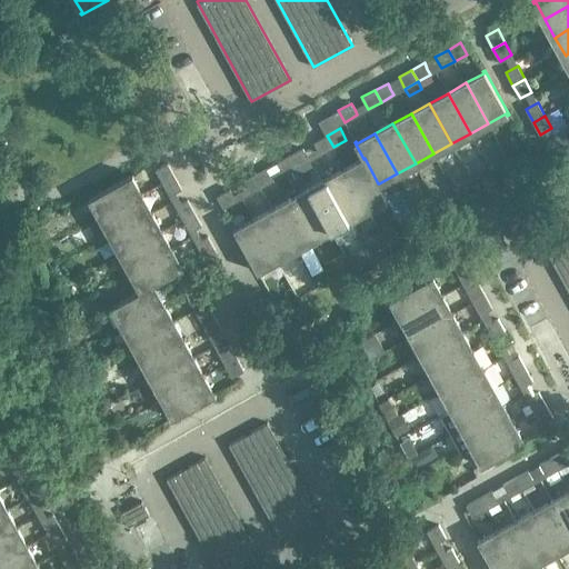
[(333,147),(327,136),(315,142),(321,155),(333,147)]
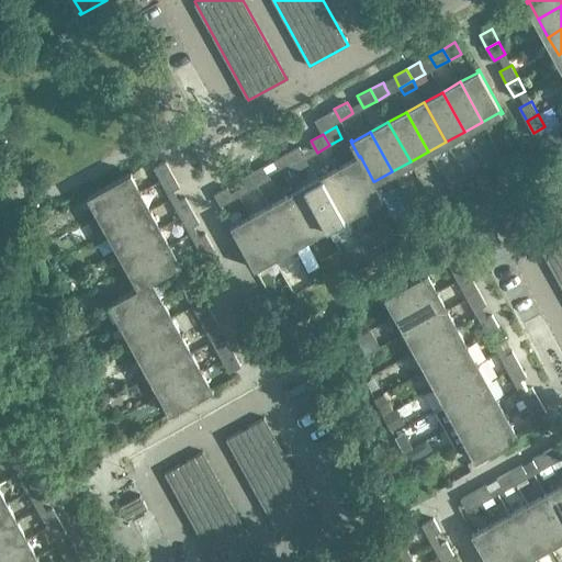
[(558,150),(551,137),(539,144),(547,157),(558,150)]
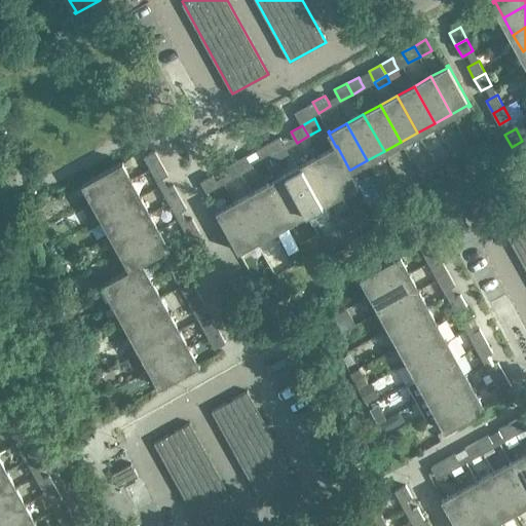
[(287,148),(284,143),(280,138),(268,144),(274,154),(287,148)]
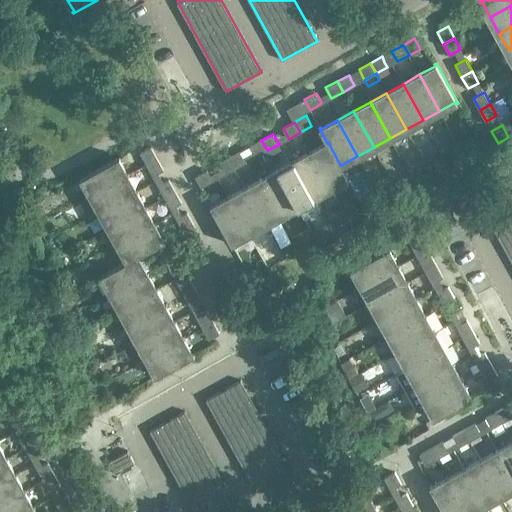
[(267,150),(261,140),(250,146),(256,157),(267,150)]
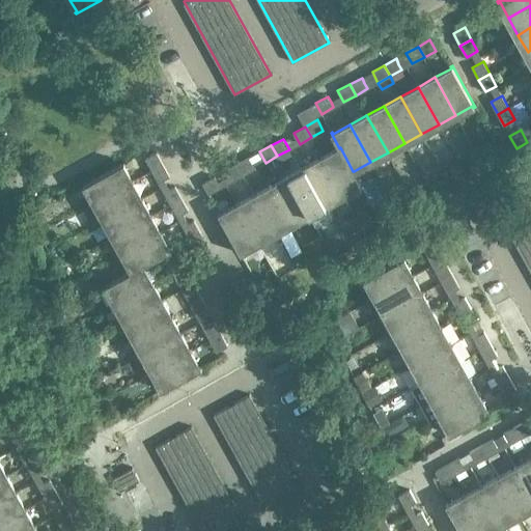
[(340,147),(339,148),(323,158),(343,195),(360,186),(361,188),(362,188),(354,173),(355,173),(354,171),(353,171),(340,147)]
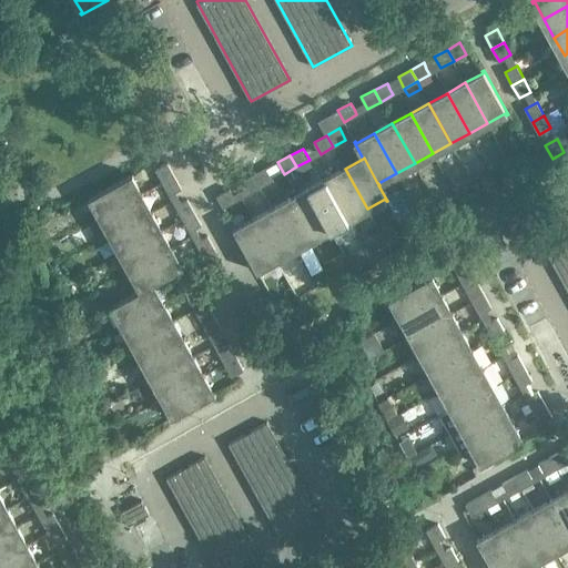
[(174,175),(168,163),(155,170),(163,182),(174,175)]
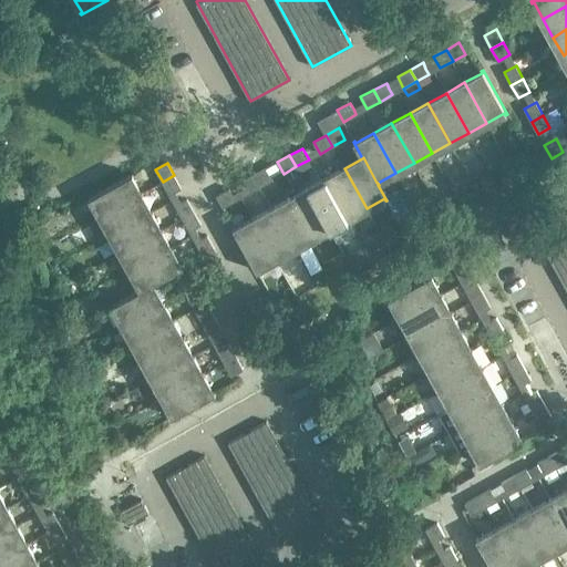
[(300,175),(296,166),(284,174),(288,182),(300,175)]
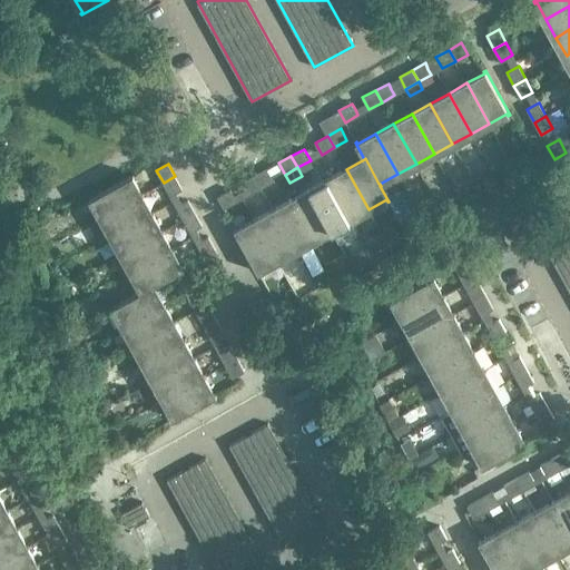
[(274,180),(271,174),(267,169),(254,176),(261,188),(274,180)]
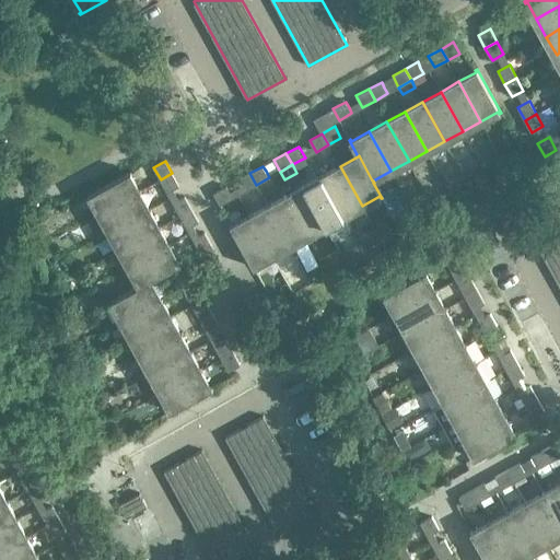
[(362,206),(340,166),(322,176),(343,216),(362,206)]
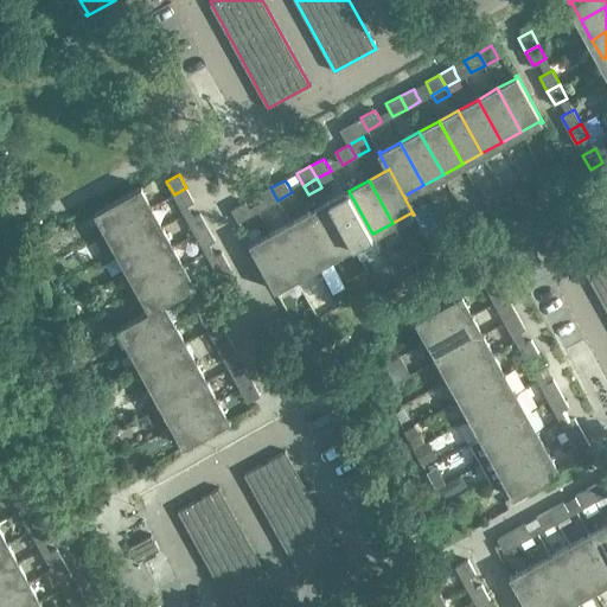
[(108,231),(151,208),(140,189),(142,187),(141,186),(94,212),(95,213),(97,212),(108,231)]
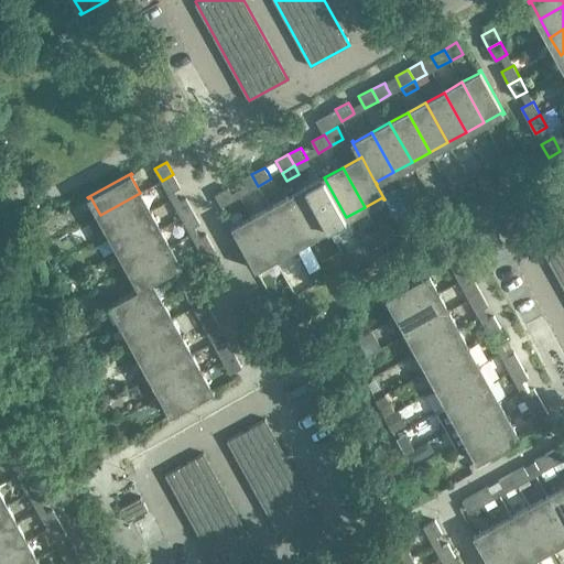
[(180,187),(173,174),(162,181),(169,194),(180,187)]
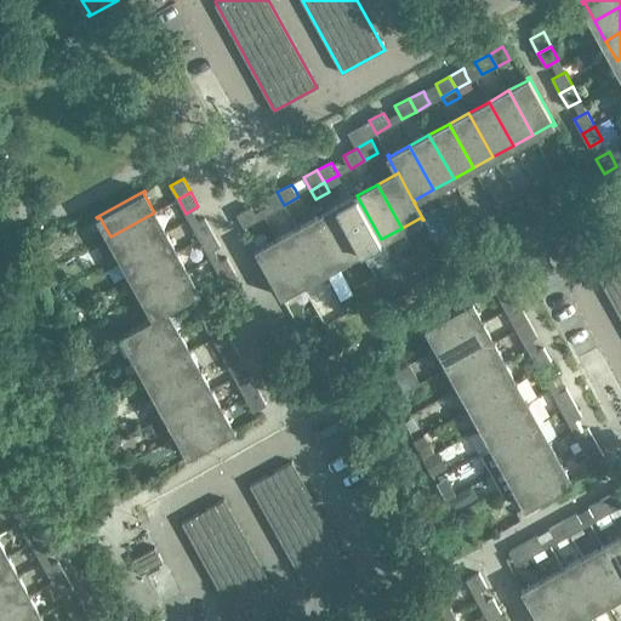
[(284,205),(277,192),(263,200),(271,212),(284,205)]
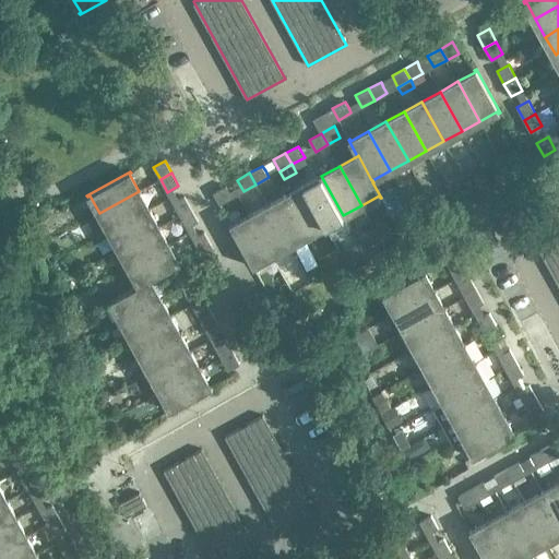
[(343,215),(321,176),(304,186),(325,225),(343,215)]
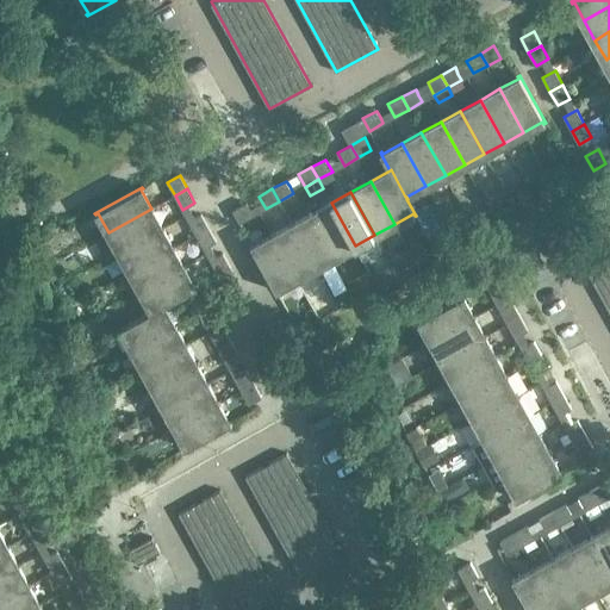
[(254,216),(250,209),(247,203),(232,211),(240,223),(254,216)]
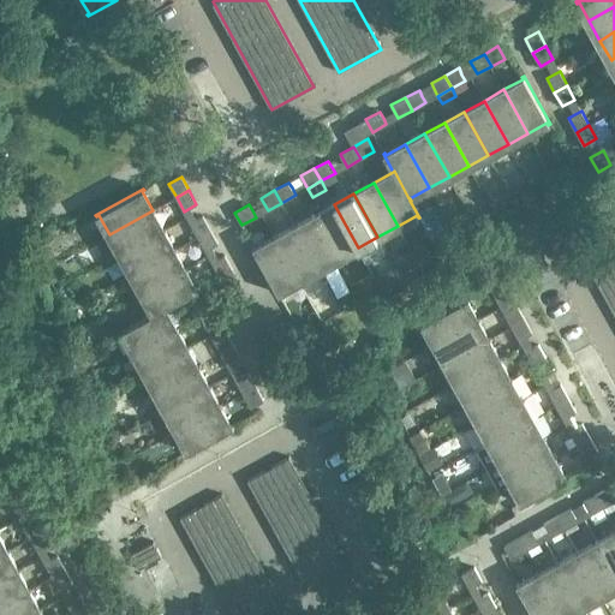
[(358,248),(334,204),(314,215),(338,258),(358,248)]
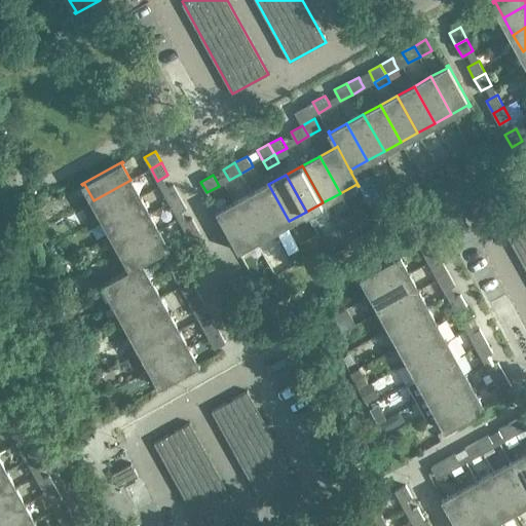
[(103,217),(140,196),(130,180),(94,200),(103,217)]
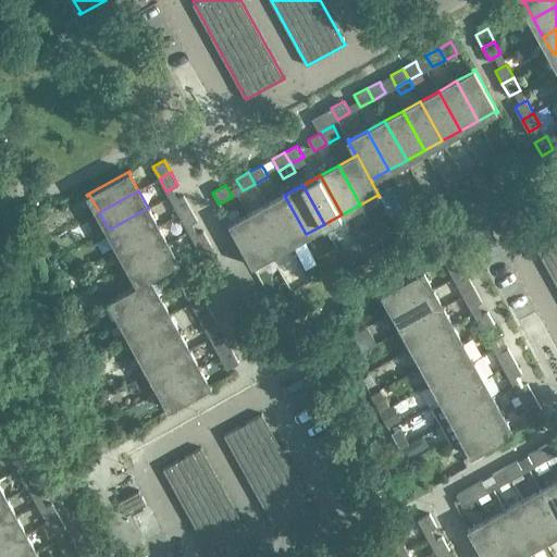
[(306,234),(284,195),(267,205),(288,245),(306,234)]
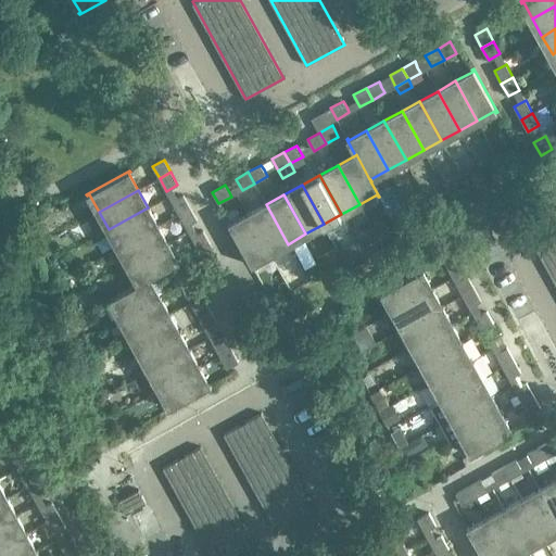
[(190,207),(184,196),(172,202),(179,214),(190,207)]
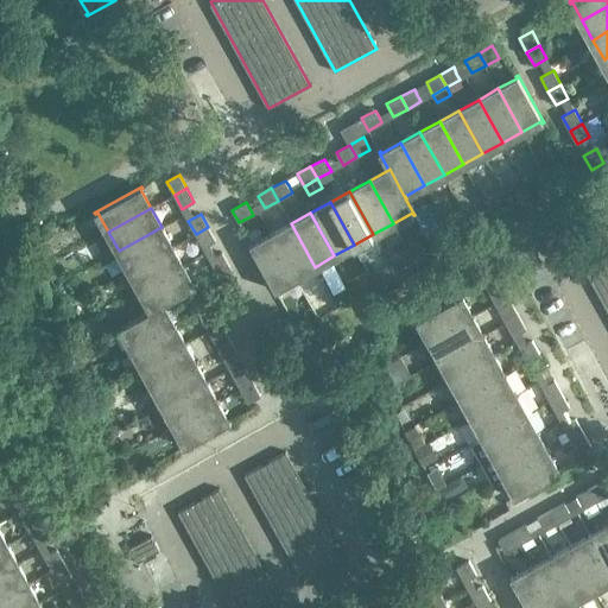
[(315,267),(291,223),(271,234),(296,278),(315,267)]
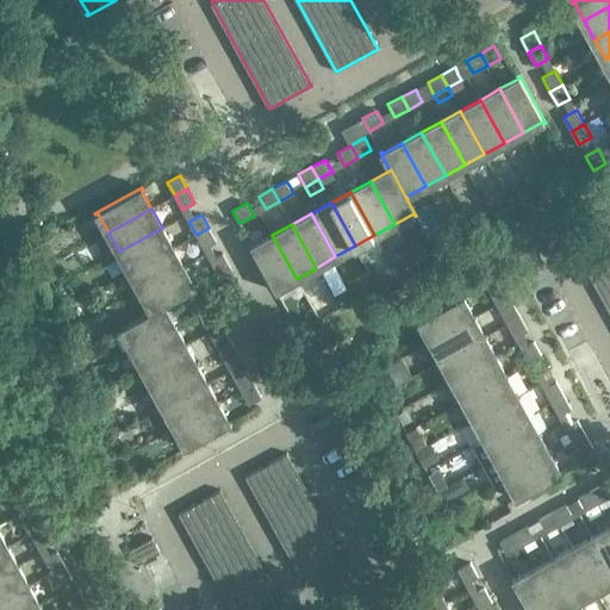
[(130,272),(173,248),(162,228),(119,251),(130,272)]
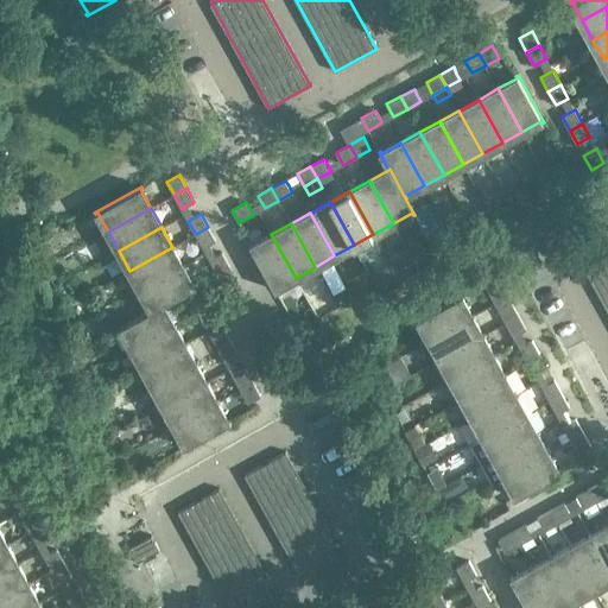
[(216,241),(208,227),(196,234),(203,248),(216,241)]
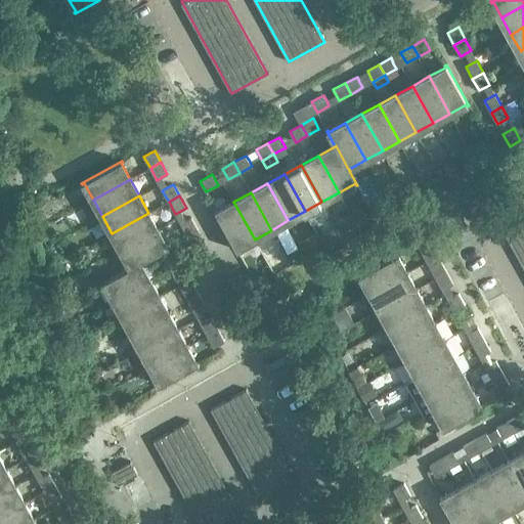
[(255,239),(233,202),(217,211),(216,209),(215,210),(237,251),(238,250),(237,248),(255,239)]
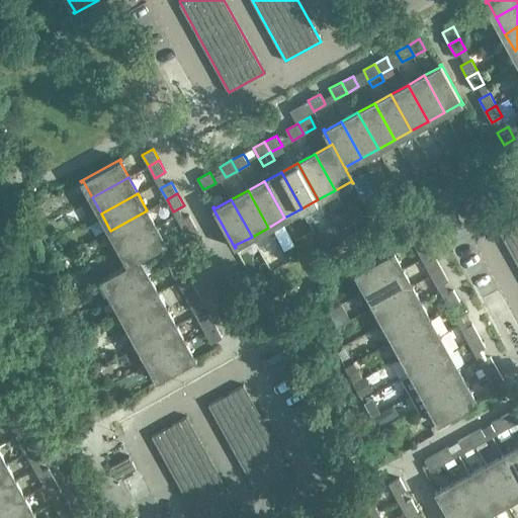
[(119,247),(157,227),(147,210),(110,231),(119,247)]
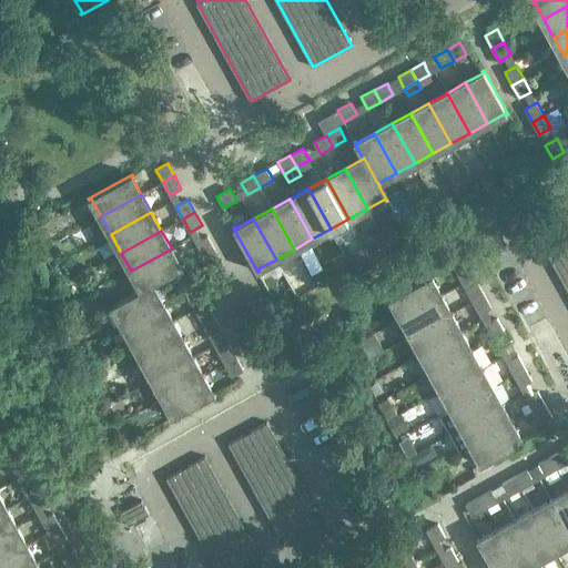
[(214,249),(208,236),(196,242),(203,255),(214,249)]
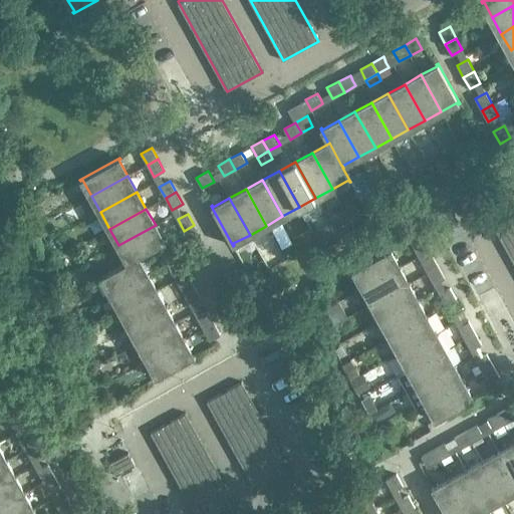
[(513,219),(496,229),(513,262),(513,219)]
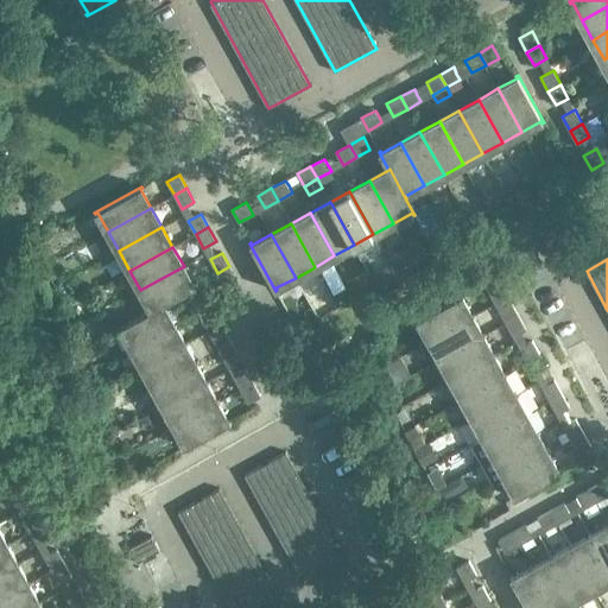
[(166,303),(197,286),(196,284),(195,285),(184,266),(140,290),(151,310),(163,303),(164,304),(166,303)]
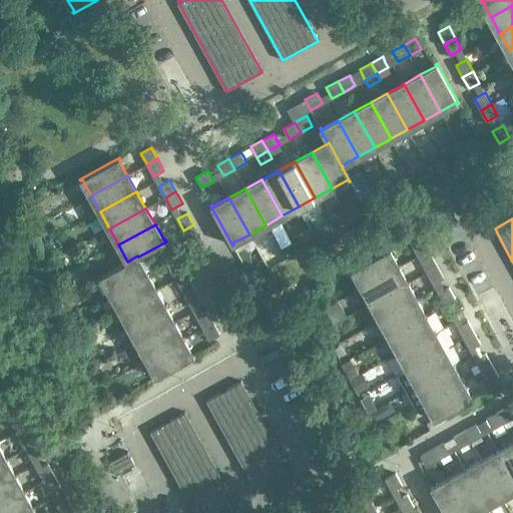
[(426,244),(419,233),(409,238),(415,250),(426,244)]
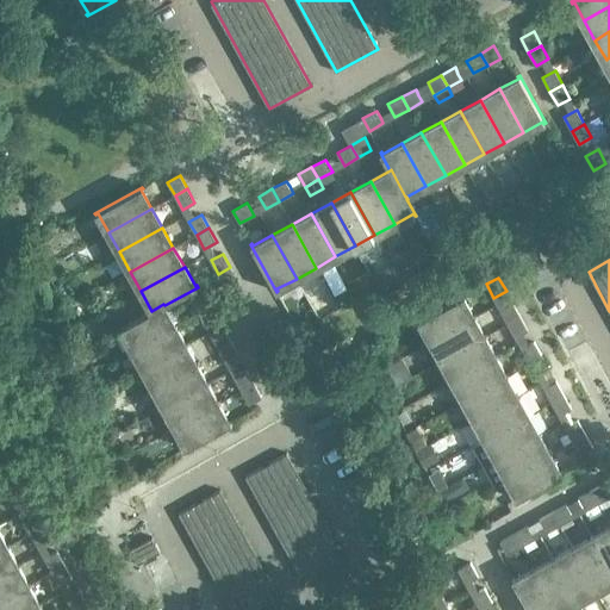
[(211,305),(203,291),(191,298),(198,312),(211,305)]
